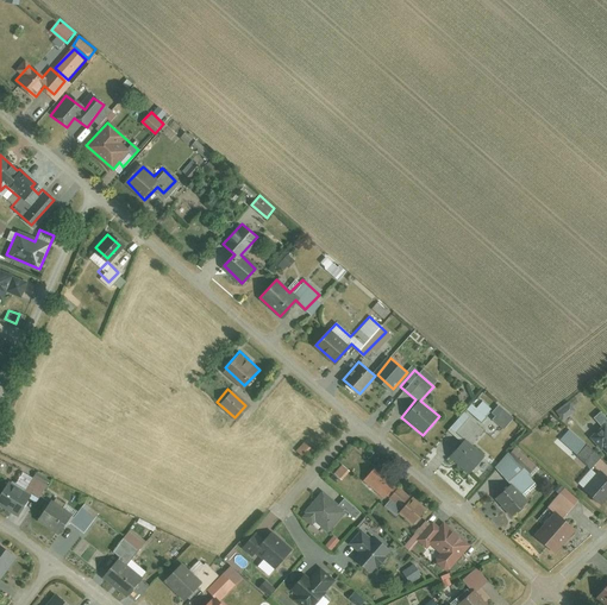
[(479,428),(463,414),(450,428),(462,439),(446,457),(467,476),(485,457),(468,441),(479,428)]
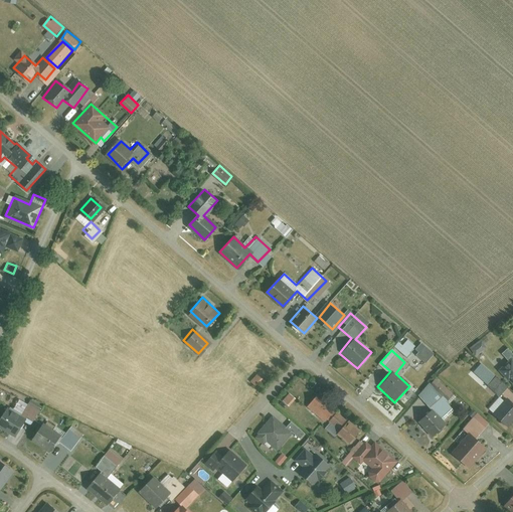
[(512,364),(509,360),(498,371),(512,386),(512,364)]
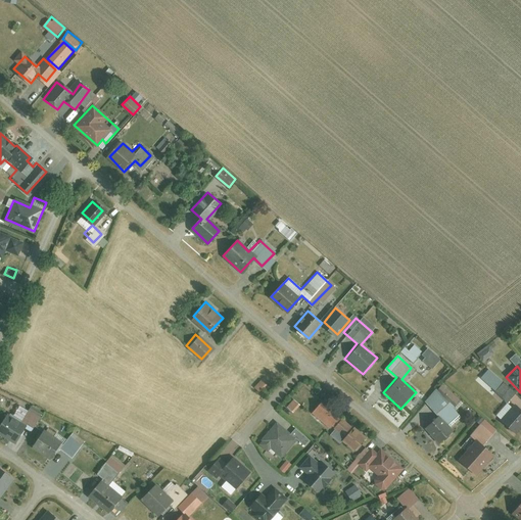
[(259,381),(253,388),(259,393),(266,386),(259,381)]
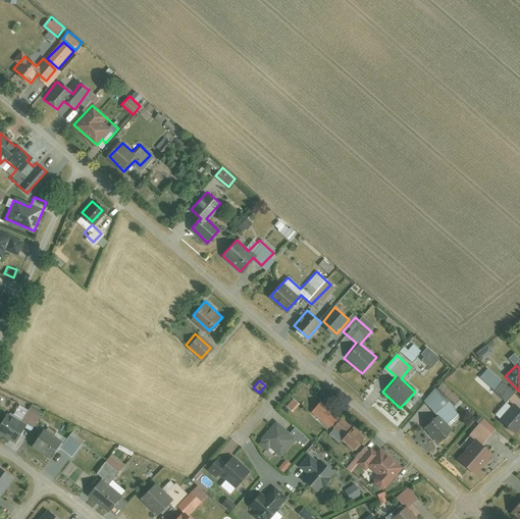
[(458,394),(443,380),(424,402),(437,414),(429,424),(448,440),(456,431),(450,425),(461,413),(450,403),(458,394)]
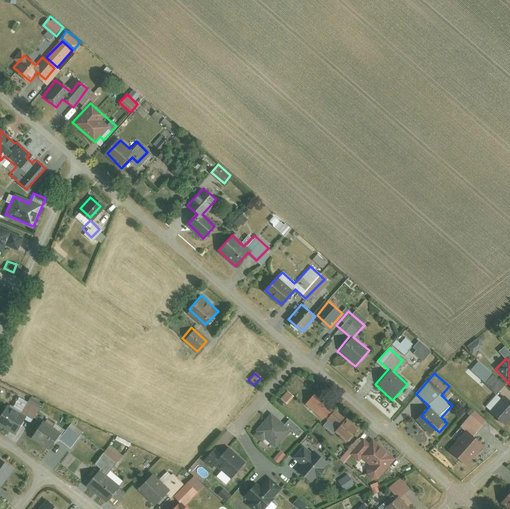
[(16,394),(0,416),(0,420),(13,430),(31,405),(16,394)]
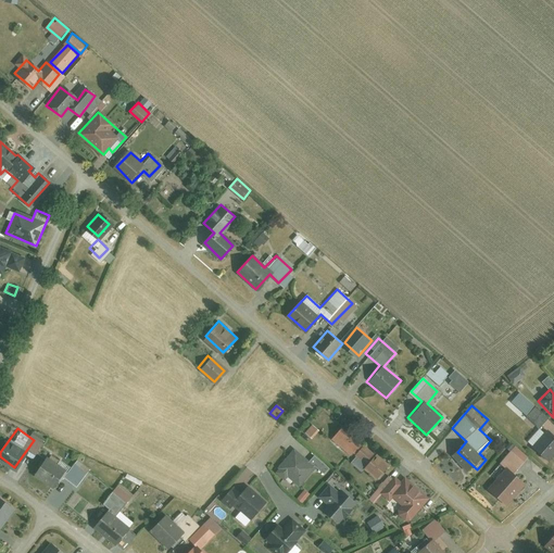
[(341,428),(331,440),(376,479),(386,467),(341,428)]
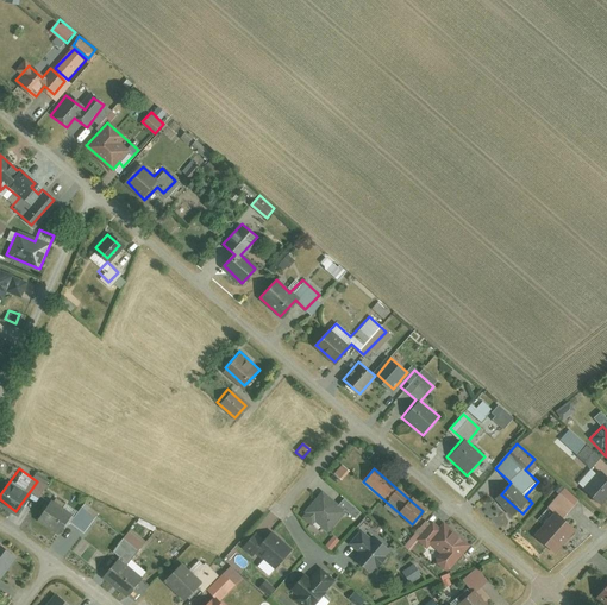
[(581,491),(599,508),(606,497),(606,480),(599,473),(581,491)]
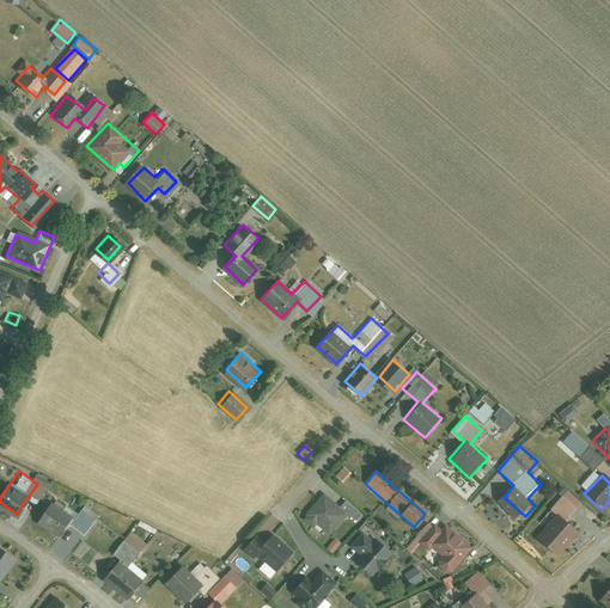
[(559,517),(538,539),(555,554),(577,530),(566,520),(578,507),(563,492),(549,508),(559,517)]
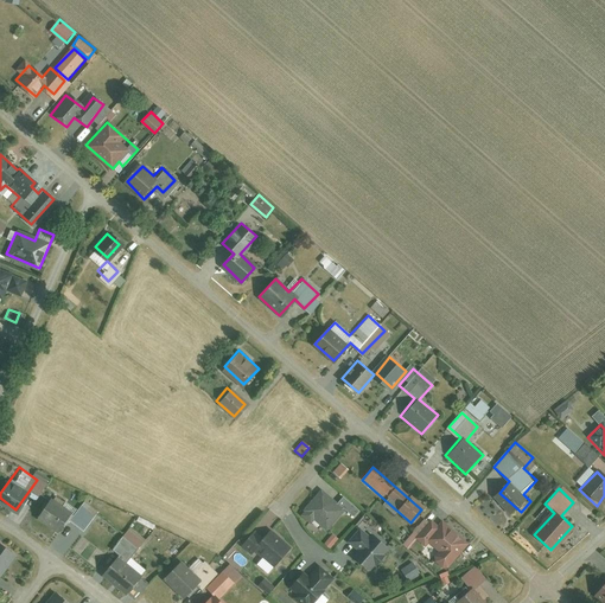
[(319,489),(299,512),(324,533),(342,511),(350,519),(358,510),(342,495),(336,502),(319,489)]
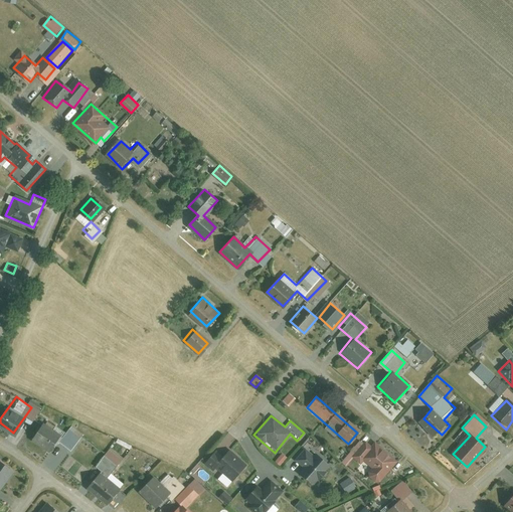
[(44,421),(33,437),(52,450),(58,442),(67,448),(77,434),(67,427),(61,434),(44,421)]
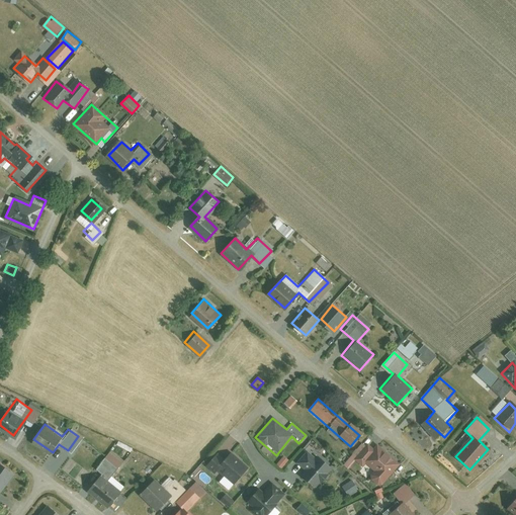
[(371,476),(379,483),(396,464),(374,446),(371,449),(366,445),(358,455),(376,470),(371,476)]
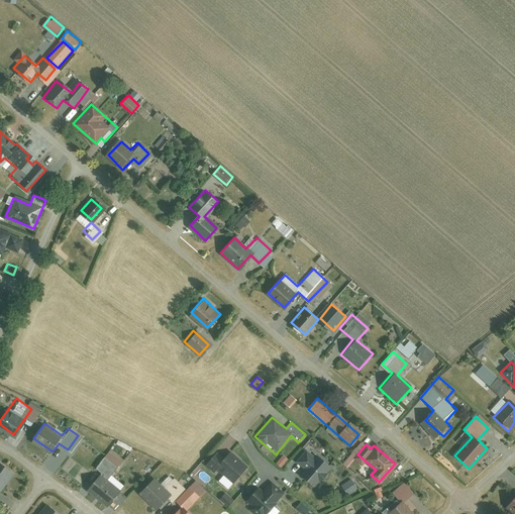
[(325,466),(304,450),(298,459),(311,469),(302,481),(310,486),(325,466)]
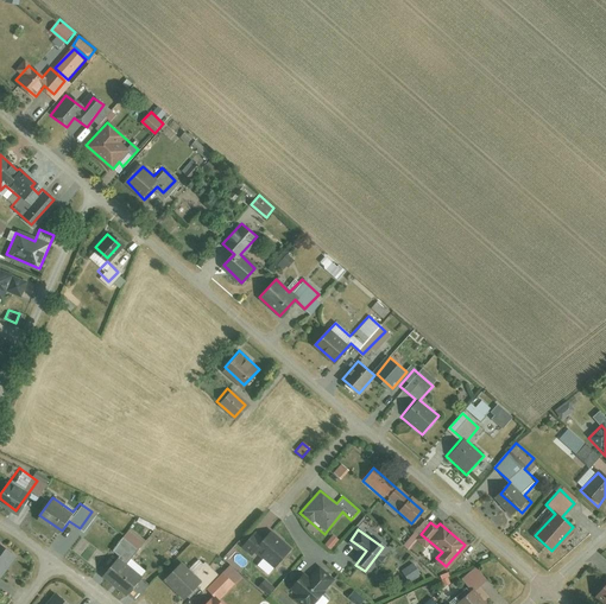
[(289,547),(270,533),(264,541),(254,533),(242,550),(271,571),(289,547)]
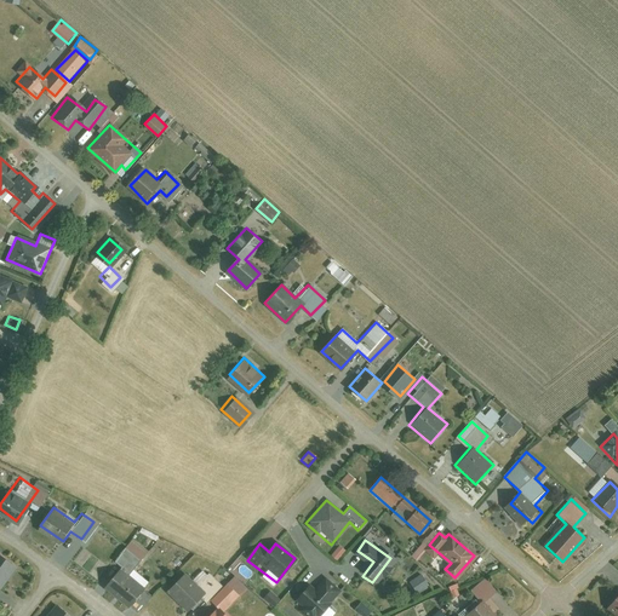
[(118,565),(103,585),(129,604),(142,586),(126,574),(139,556),(124,545),(112,560),(118,565)]
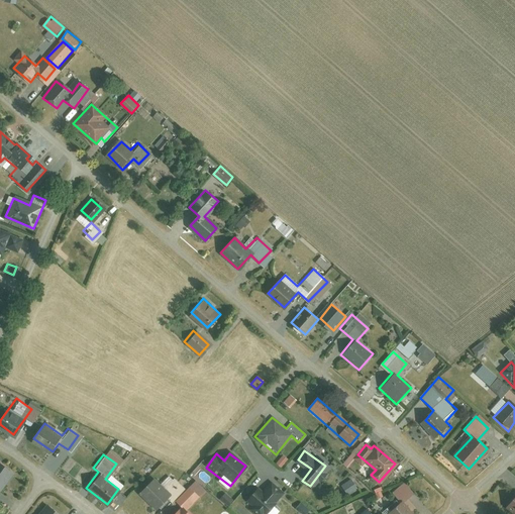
[(0,484),(11,469),(0,460),(0,484)]
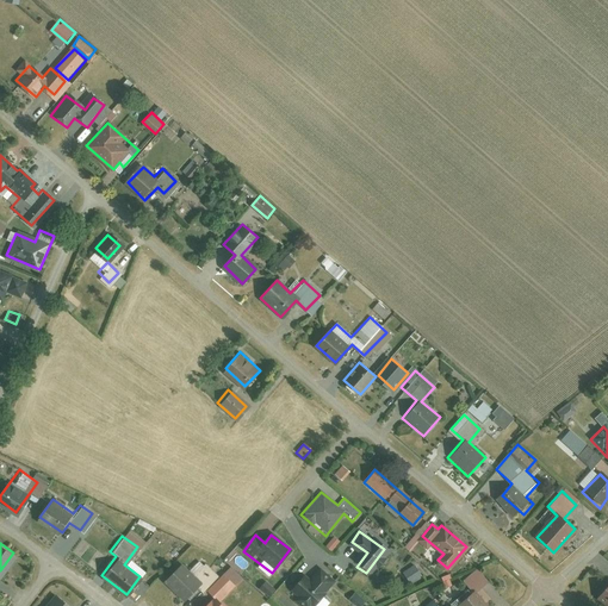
[(184,566),(165,583),(181,601),(197,588),(199,592),(215,578),(200,563),(190,573),(184,566)]
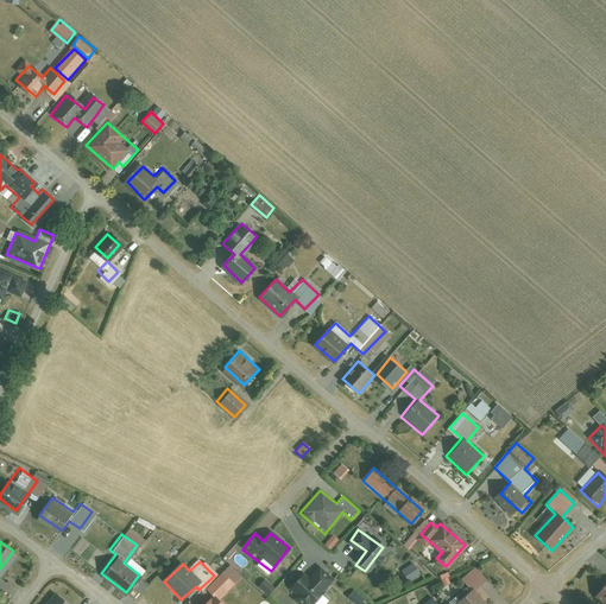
[(412,561),(401,570),(409,582),(421,573),(412,561)]
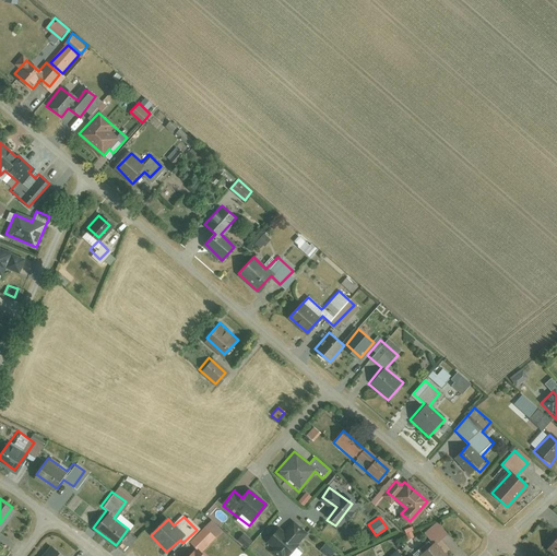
[(273,555),(283,555),(305,531),(293,521),(285,531),(282,528),(270,542),(274,546),(269,553),(273,555)]
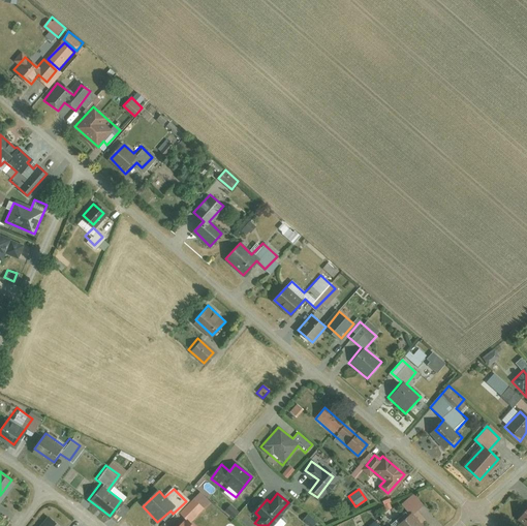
[(179,512),(187,520),(199,506),(191,499),(179,512)]
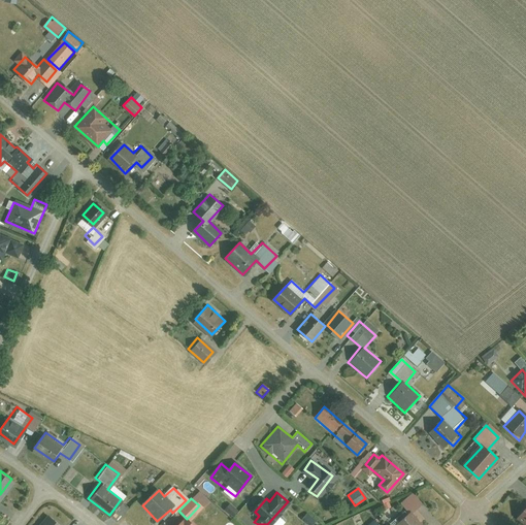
[(396,521),(399,524),(428,524),(412,506),(396,521)]
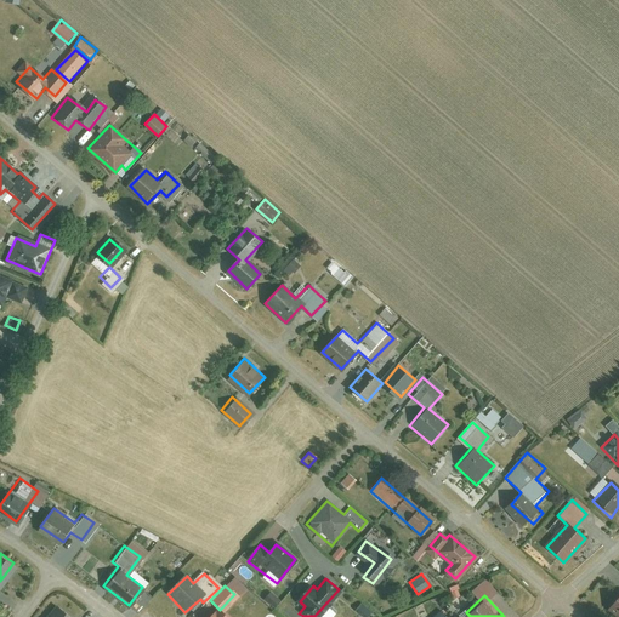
[(435,598),(426,603),(431,612),(441,607),(435,598)]
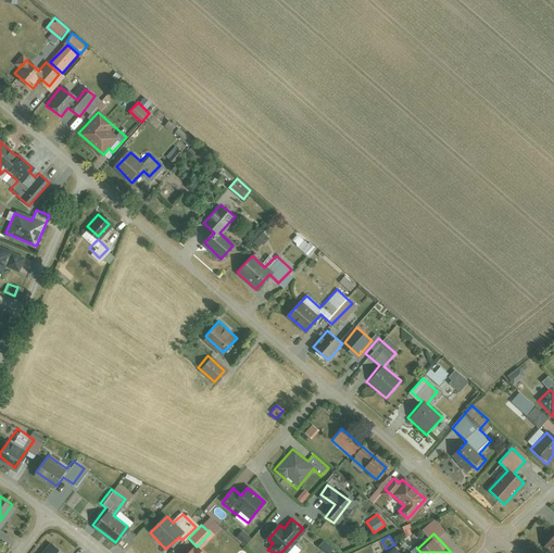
[(62,552),(51,543),(41,552),(62,552)]
